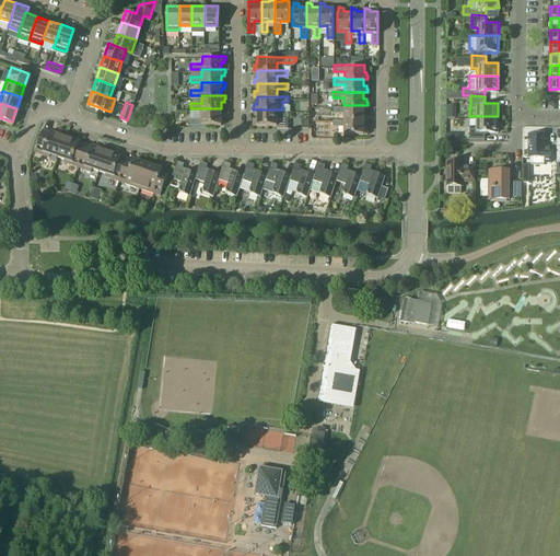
[(363,113),(363,105),(343,105),(333,105),(333,111),(343,111),(343,117),(343,118),(363,118),(368,118),(368,115),(366,115),(366,113),(363,113)]
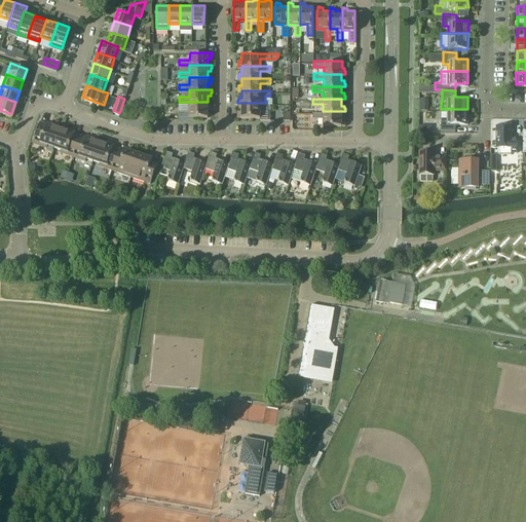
[(208,115),(208,108),(210,108),(210,105),(212,105),(212,102),(208,102),(189,102),(189,109),(179,109),(179,114),(189,114),(189,115),(208,115)]
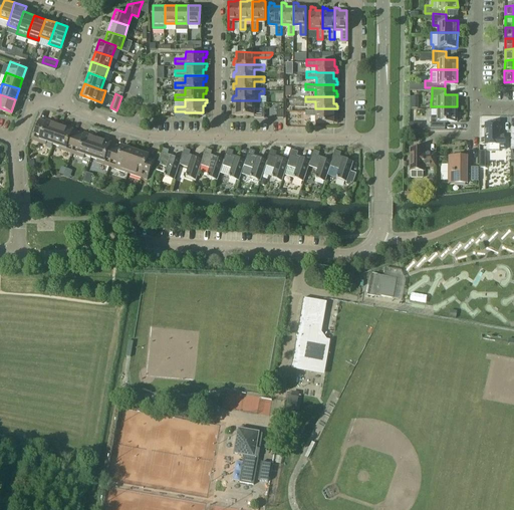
[(254,112),(254,105),(264,105),(264,100),(259,100),(254,100),(236,100),(236,107),(233,106),(233,109),(232,109),(232,112),(236,112),(254,112)]
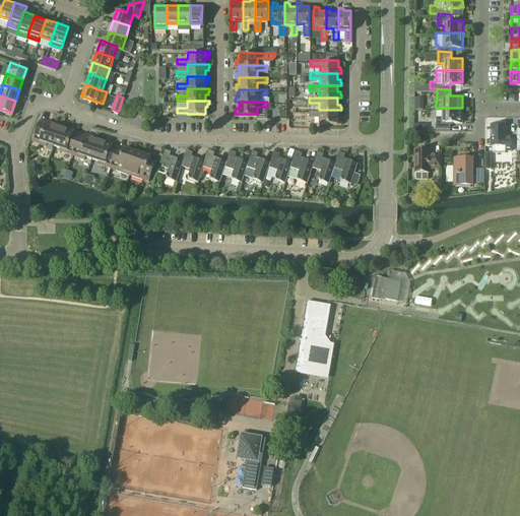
[(462,120),(462,108),(442,108),(442,114),(436,114),(436,126),(450,127),(450,120),(462,120)]
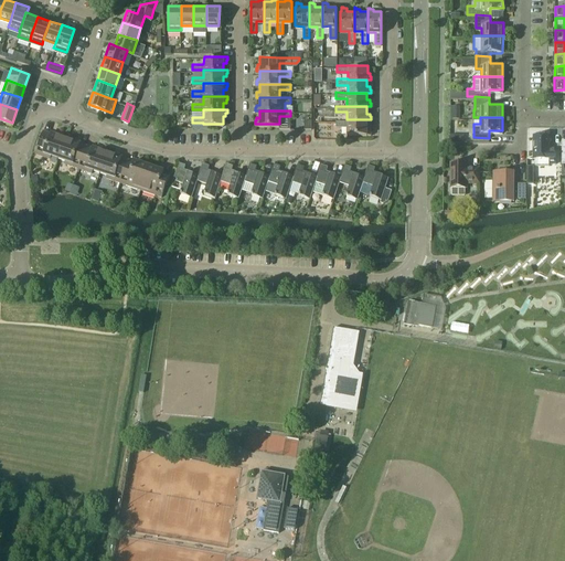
[(366,127),(366,119),(347,119),(347,118),(336,118),(336,124),(347,125),(347,133),(366,133),(371,133),(371,129),(370,129),(370,127),(366,127)]
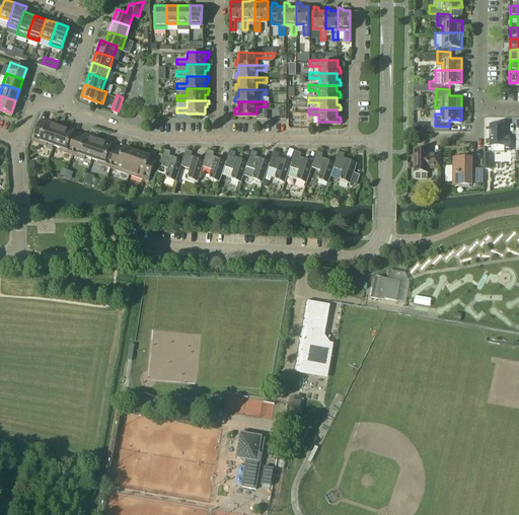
[(54,143),(60,123),(47,119),(47,121),(40,118),(32,139),(46,143),(47,140),(54,143)]
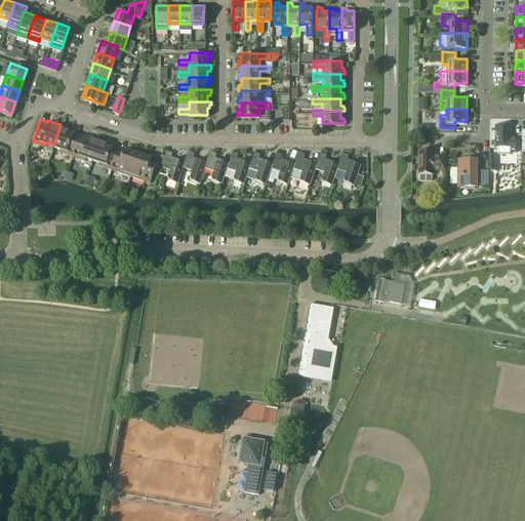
[(511,135),(511,123),(495,123),(494,145),(497,145),(497,151),(510,151),(510,150),(516,150),(516,135),(511,135)]
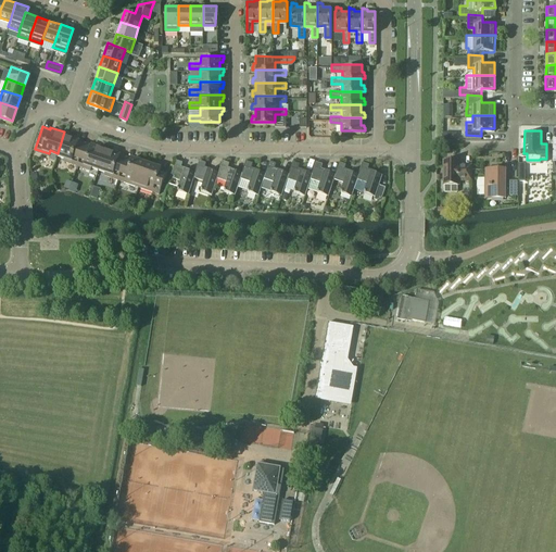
[(77,163),(85,141),(78,139),(79,137),(64,132),(58,153),(64,155),(63,159),(77,163)]
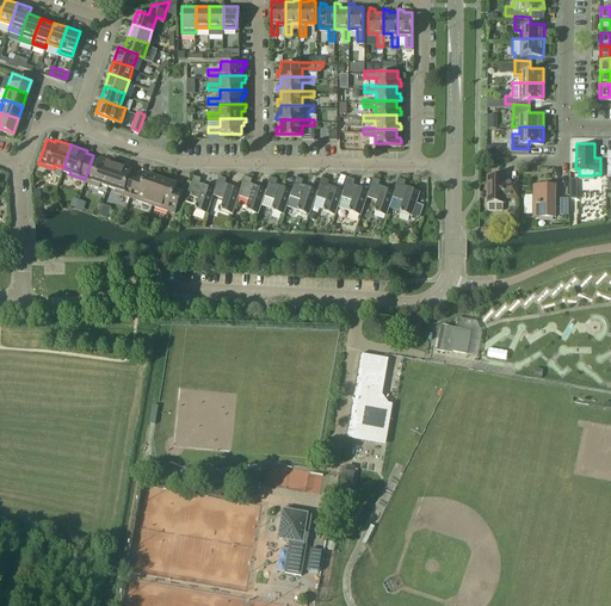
[(107,184),(116,160),(100,155),(99,158),(93,155),(85,179),(99,184),(100,181),(107,184)]
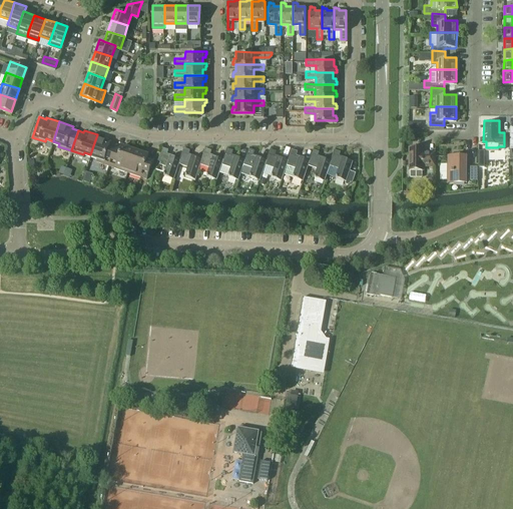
[(109,163),(115,143),(110,141),(111,139),(97,134),(90,154),(97,156),(96,159),(109,163)]
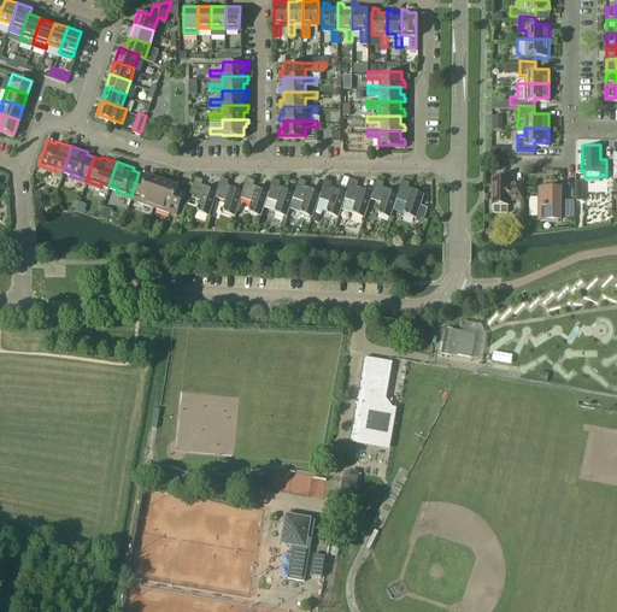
[(153,204),(163,177),(147,172),(146,175),(139,172),(131,196),(153,204)]
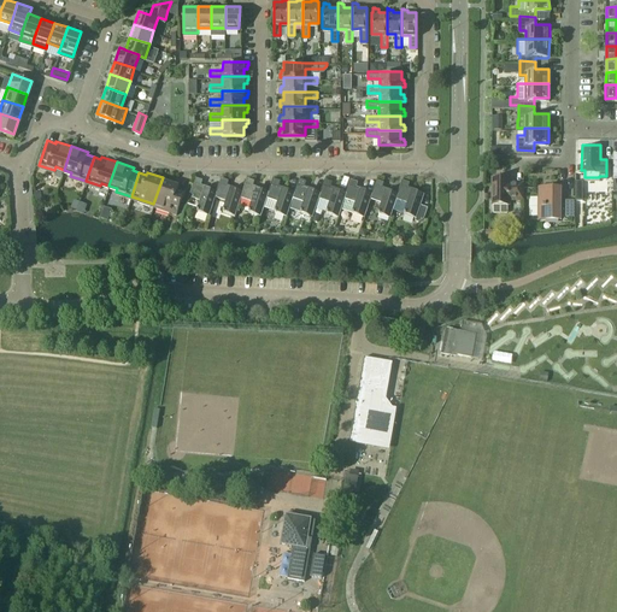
[(217,189),(217,188),(200,183),(203,177),(195,175),(188,194),(200,198),(197,209),(209,213),(215,194),(217,189)]
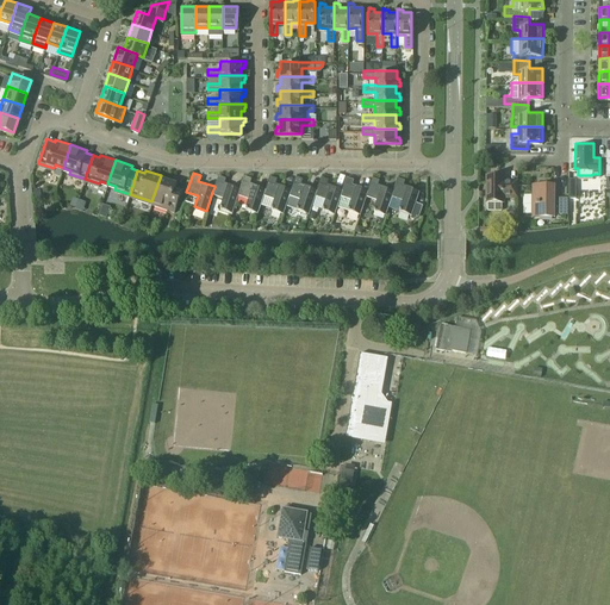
[(238,192),(240,187),(224,181),(225,175),(218,173),(215,186),(215,187),(212,192),(224,195),(219,206),(232,211),(238,192)]
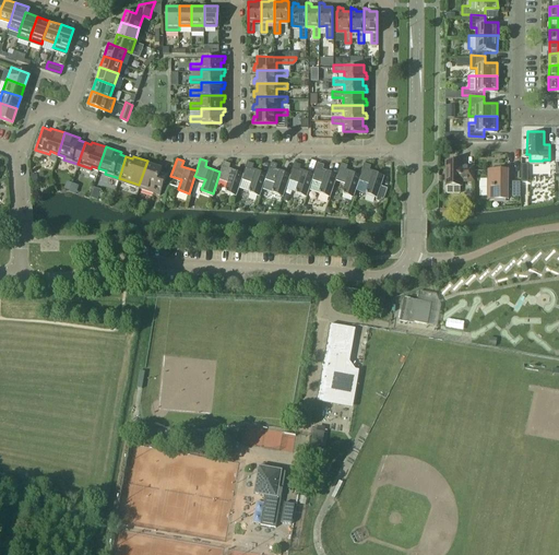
[(244,172),(242,172),(228,166),(230,161),(224,158),(219,172),(218,176),(228,179),(225,190),(236,193),(241,176),(244,172)]
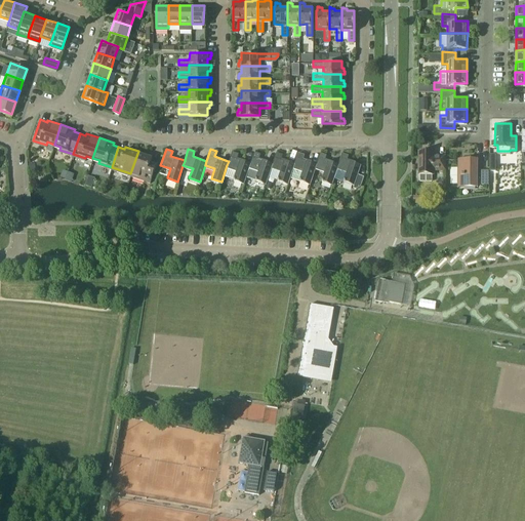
[(250,161),(237,157),(238,152),(232,149),(228,161),(229,161),(227,165),(237,168),(233,178),(244,182),(249,166),(250,161)]
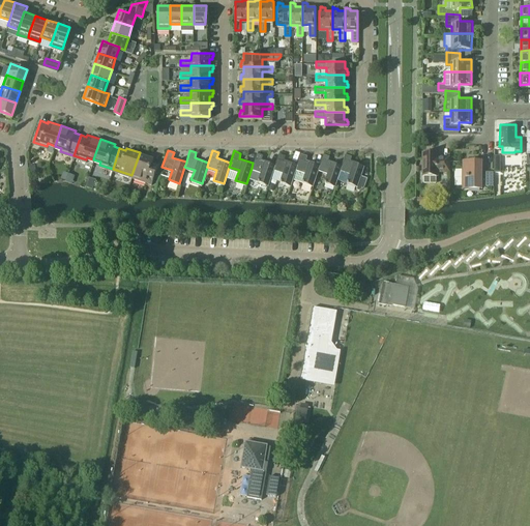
[(449,169),(449,154),(437,154),(437,150),(422,150),(422,173),(423,173),(423,179),(424,180),(435,180),(436,179),(436,173),(437,173),(437,169),(449,169)]
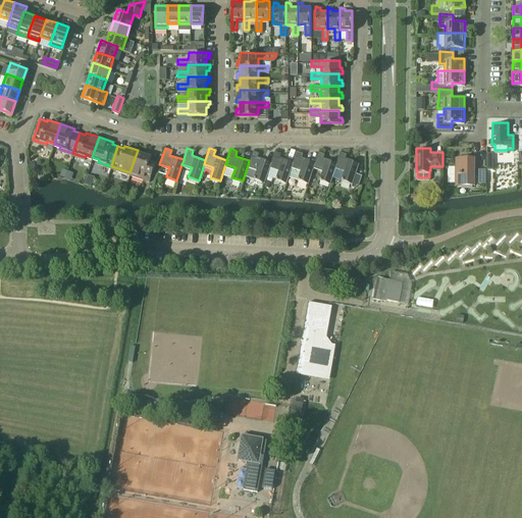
[(248,165),(245,173),(254,176),(254,177),(264,180),(269,165),(271,160),(270,160),(257,156),(259,151),(253,149),(249,160),(248,165)]
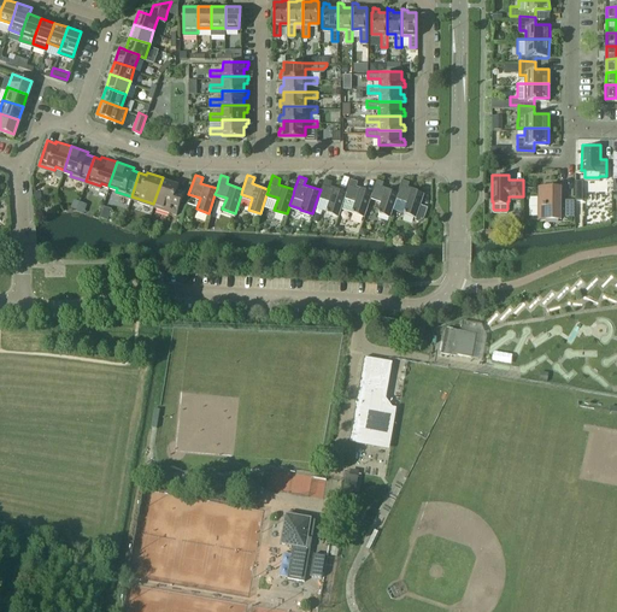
[(345,195),(346,190),(346,189),(329,184),(331,178),(324,176),(319,189),(321,189),(318,195),(329,199),(325,210),(339,215),(341,206),(345,195)]
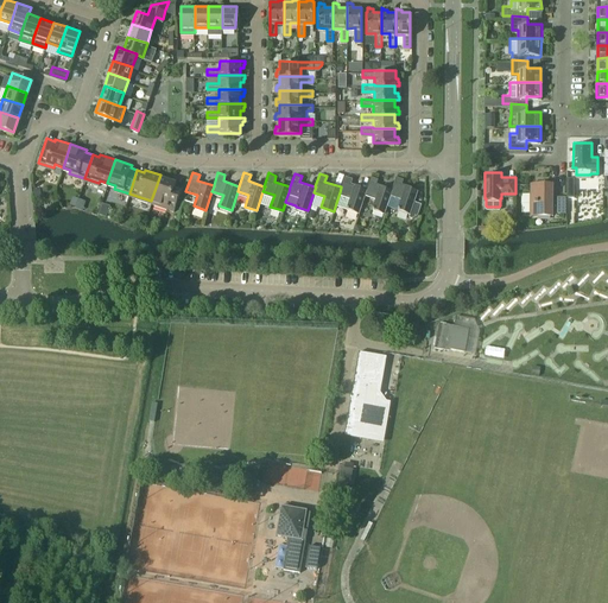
[(367,188),(366,188),(350,182),(353,176),(346,173),(341,186),(341,188),(340,192),(336,203),(347,207),(359,211),(365,192),(367,188)]
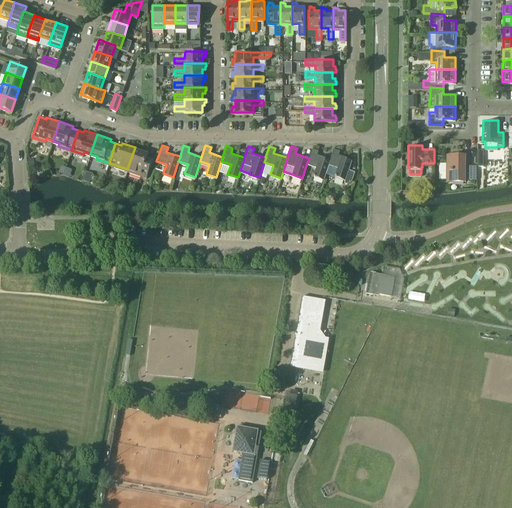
[(330,158),(316,153),(318,148),(312,146),(308,158),(309,158),(307,162),(316,165),(313,175),(323,178),(326,172),(329,163),(328,163),(330,158)]
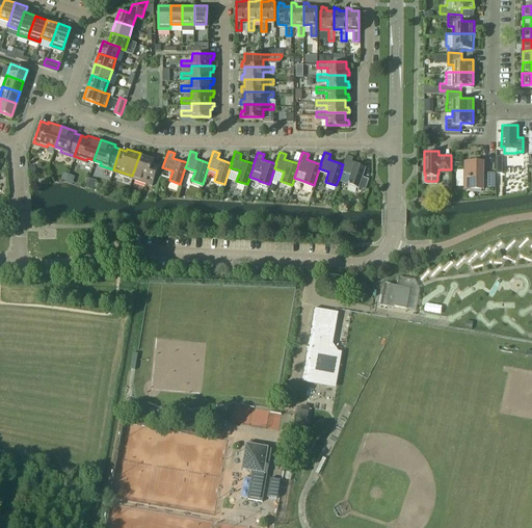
[(152,183),(159,162),(153,160),(154,158),(140,153),(132,176),(152,183)]
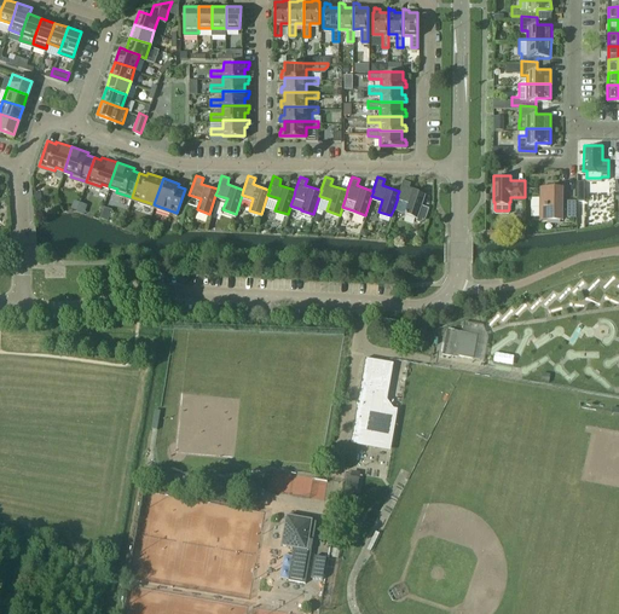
[(398,197),(394,208),(405,212),(417,215),(416,218),(420,219),(424,216),(429,204),(422,202),(426,191),(409,186),(411,180),(404,178),(399,191),(397,197),(398,197)]
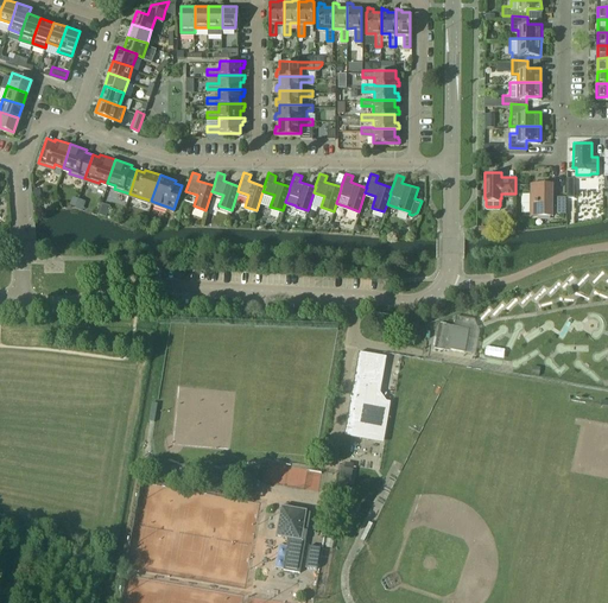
[(565,210),(565,194),(552,194),(552,182),(531,182),(531,191),(527,191),(527,200),(531,200),(531,213),(552,213),(552,207),(557,207),(557,210),(565,210)]
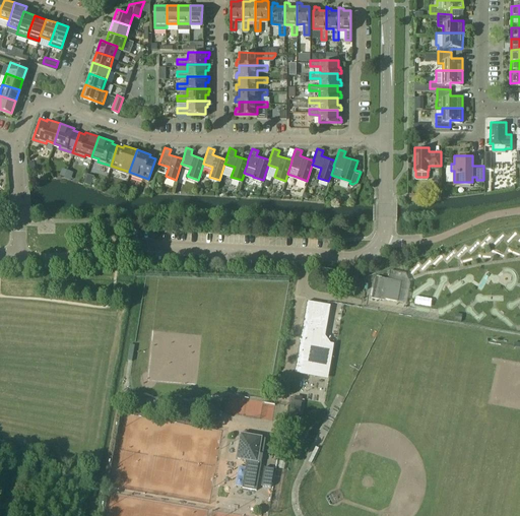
[(397,299),(400,278),(376,274),(372,295),(378,296),(378,295),(397,299)]
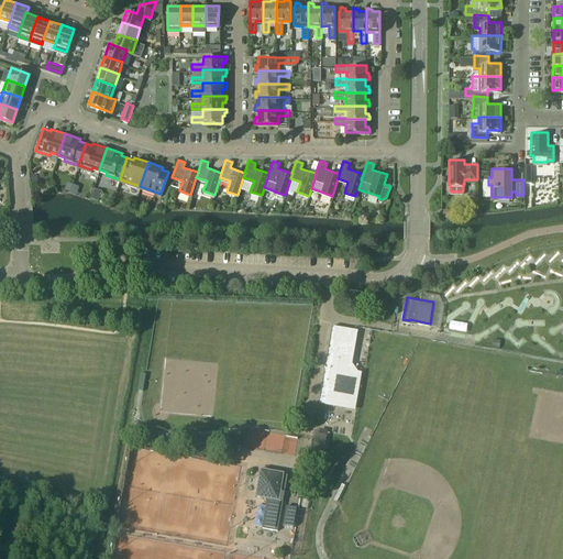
[(348,368),(344,363),(349,360),(354,327),(332,322),(326,364),(324,364),(323,366),(324,366),(319,399),(352,405),(357,372),(346,370),(348,368)]
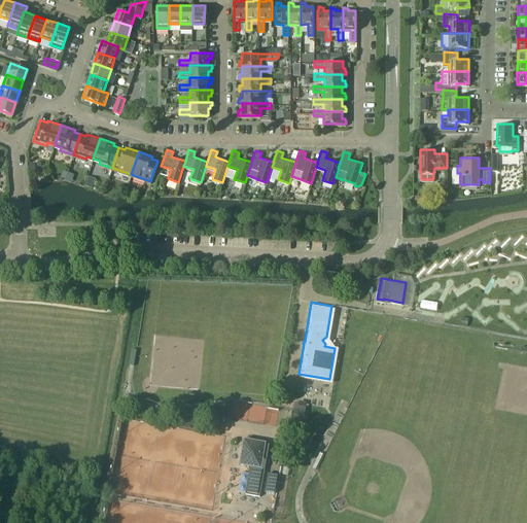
[(295,403),(293,415),(304,417),(306,405),(295,403)]
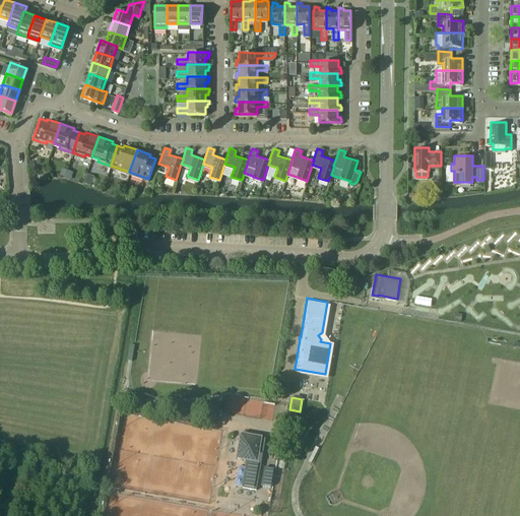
[(256,488),(265,436),(242,431),(237,455),(247,457),(242,485),(256,488)]
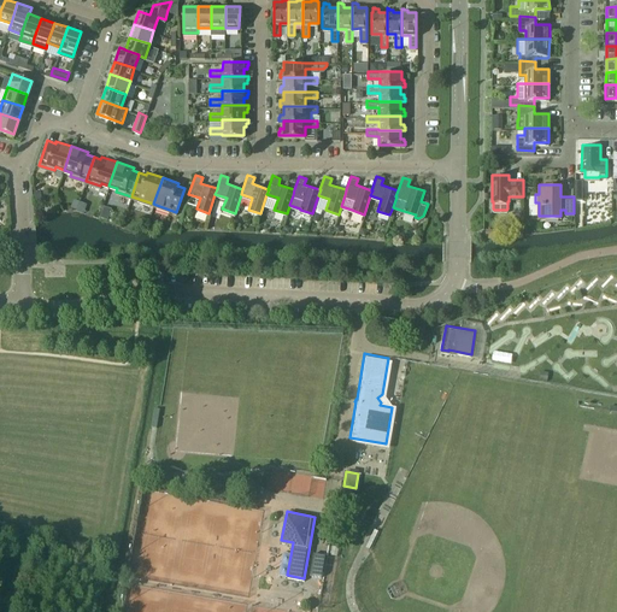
[(327,547),(315,545),(311,566),(323,569),(327,547)]
